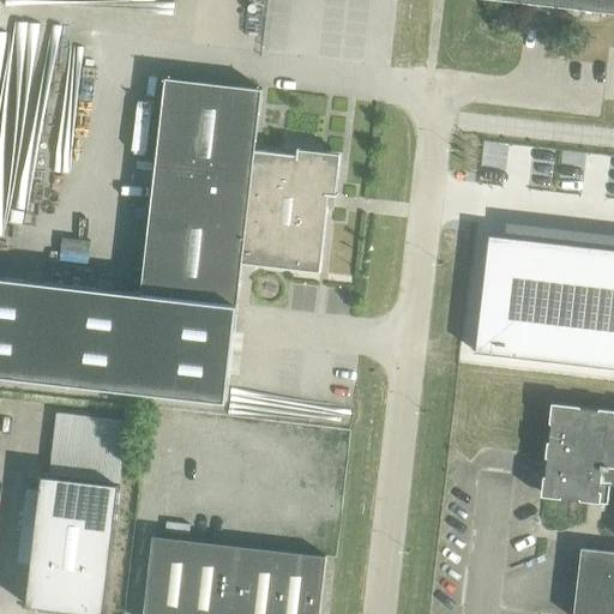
[(613,0),(503,0),(613,12),(613,0)]
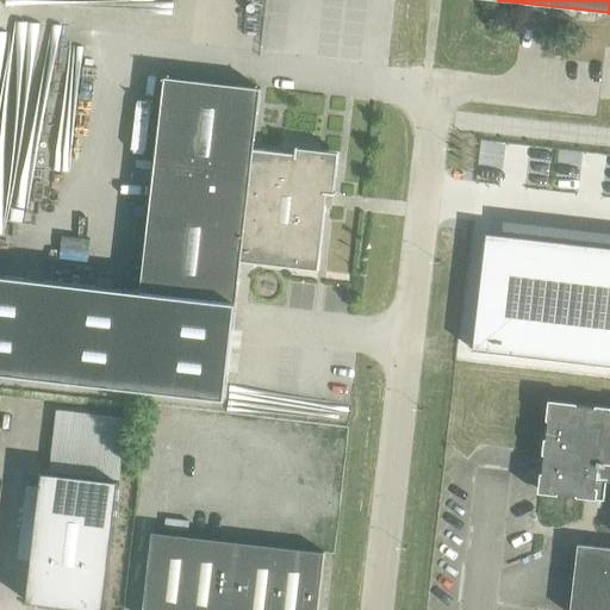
[(0,275),(0,373),(224,400),(235,303),(240,262),(318,271),(327,194),(327,192),(331,159),(297,155),(296,154),(254,149),(260,88),(165,78),(139,292),(0,275)]
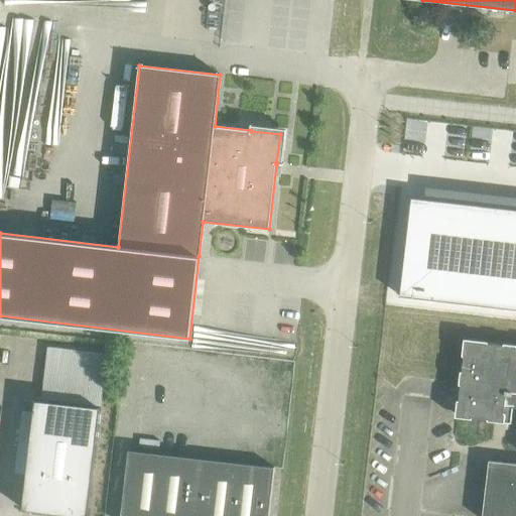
[(410,197),(399,296),(515,309),(515,209),(424,199),(410,197)]
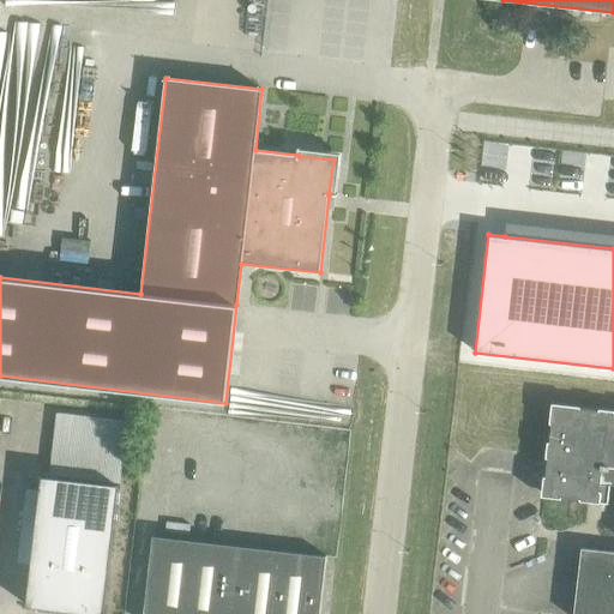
[(613,613),(613,411),(553,405),(543,494),(581,499),(583,482),(613,485),(613,552),(581,548),(573,613),(613,613)]
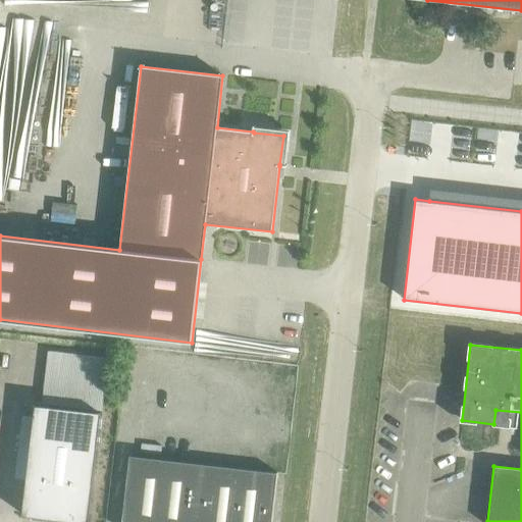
[(21,515),(79,521),(88,521),(101,413),(35,405),(21,515)]
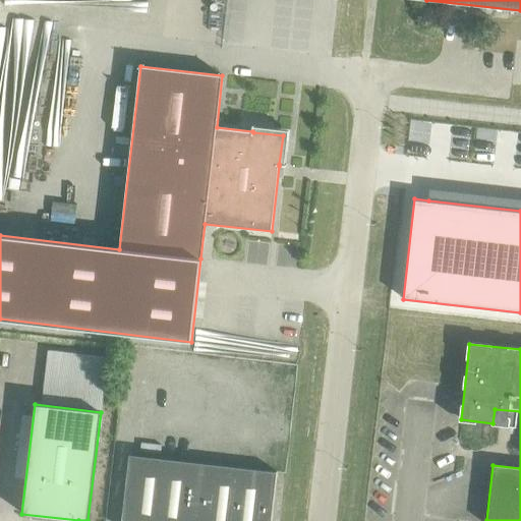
[(271,520),(277,472),(129,455),(121,520),(271,520)]
